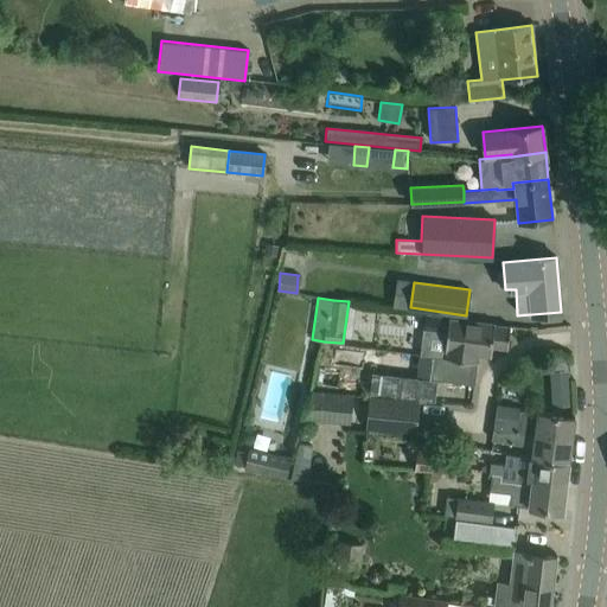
[(421,353),(422,353),(478,360),(478,355),(491,356),(492,342),(508,343),(510,326),(494,325),(494,324),(426,314),(421,353)]
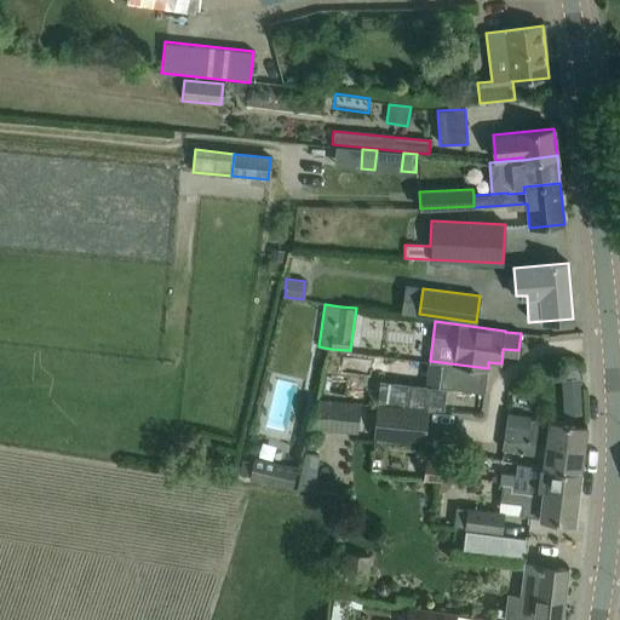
[(488,368),(431,361),(430,361),(426,385),(446,388),(484,392),(488,368)]
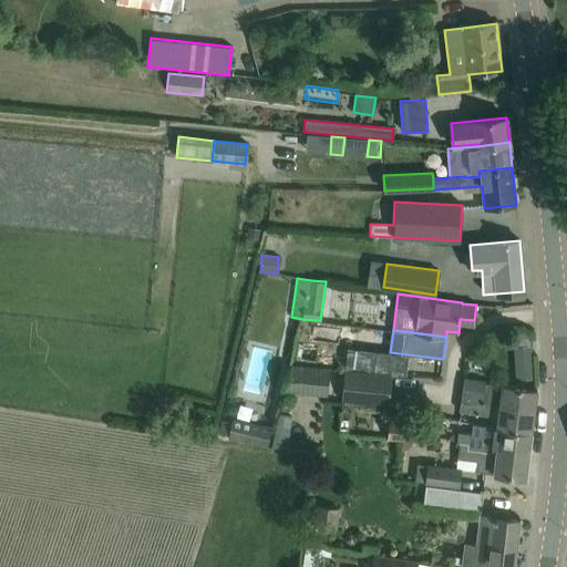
[(533,362),(532,346),(514,347),(515,363),(516,379),(534,378),(533,362)]
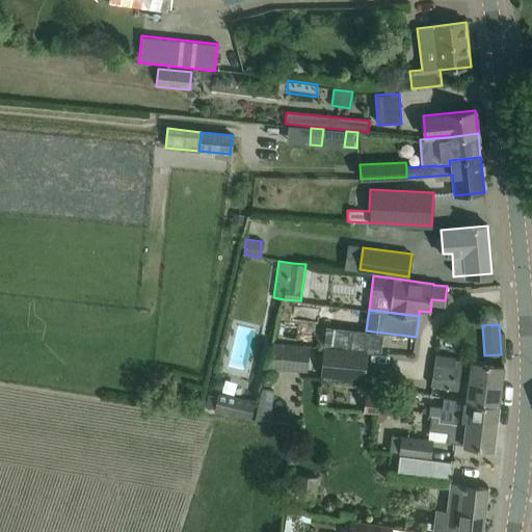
[(325,325),(323,344),(380,350),(382,333),(366,330),(325,325)]
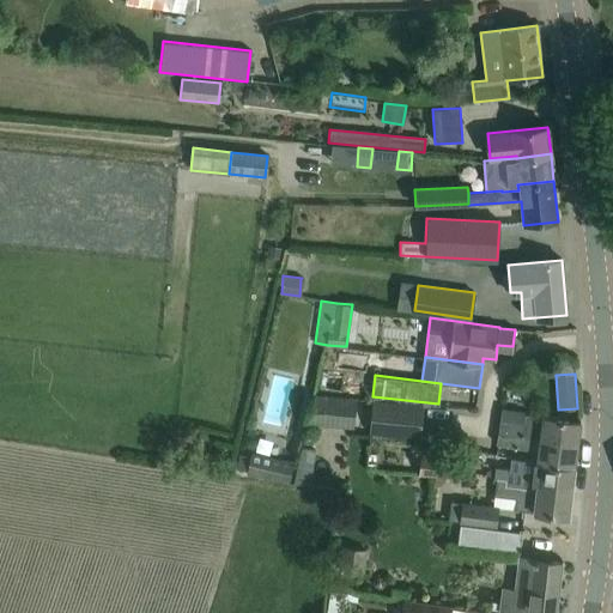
[(353,429),(356,399),(315,395),(308,425),(353,429)]
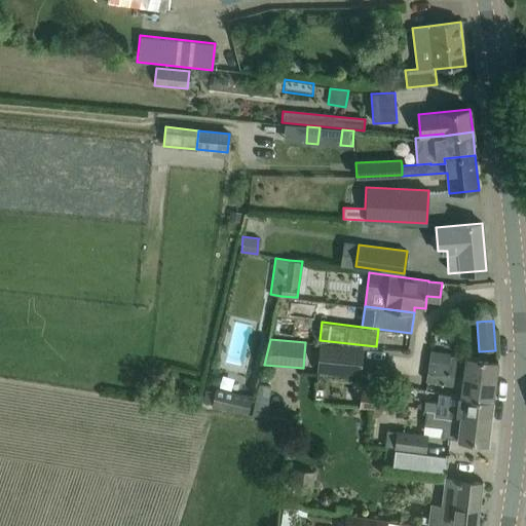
[(362,347),(327,344),(320,343),(316,372),(360,376),(362,347)]
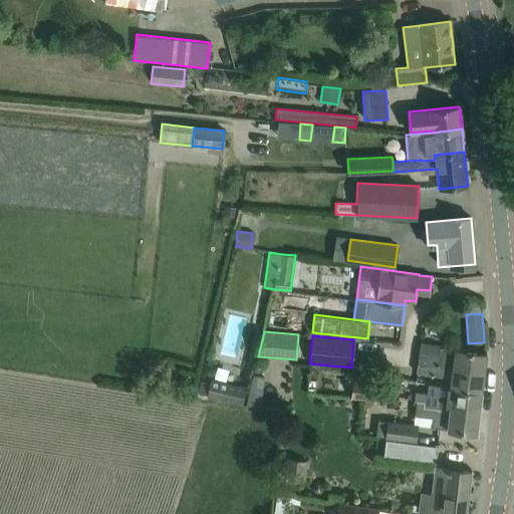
[(418,363),(484,371),(486,353),(439,347),(438,354),(419,351),(418,363)]
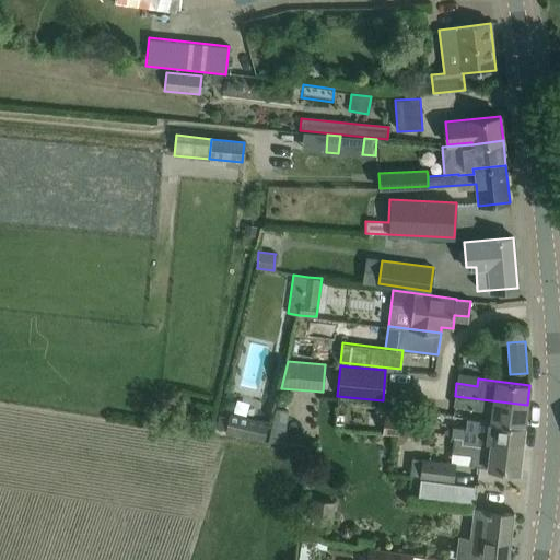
[(525,426),(527,405),(455,396),(454,406),(494,410),(493,422),(525,426)]
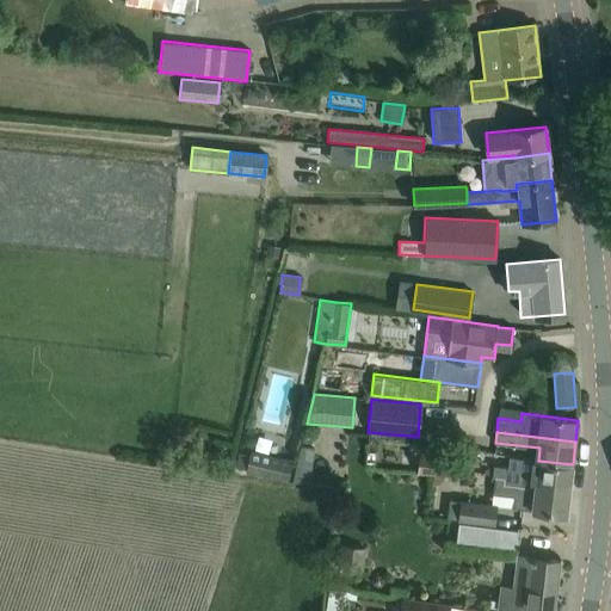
[(309,483),(314,448),(301,446),(292,482),(309,483)]
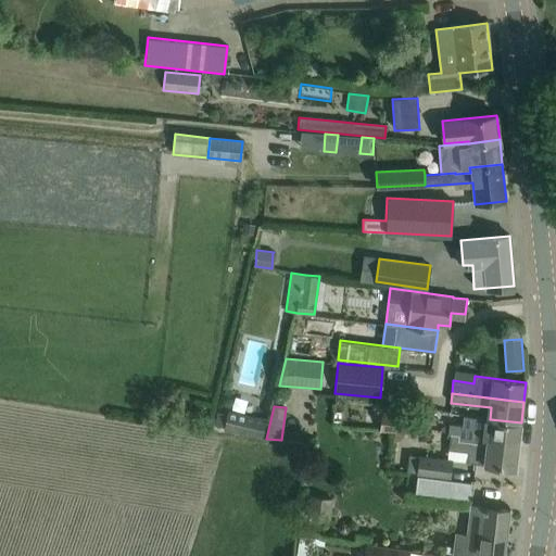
[(266,419),(245,414),(228,411),(224,430),(240,434),(261,440),(266,419)]
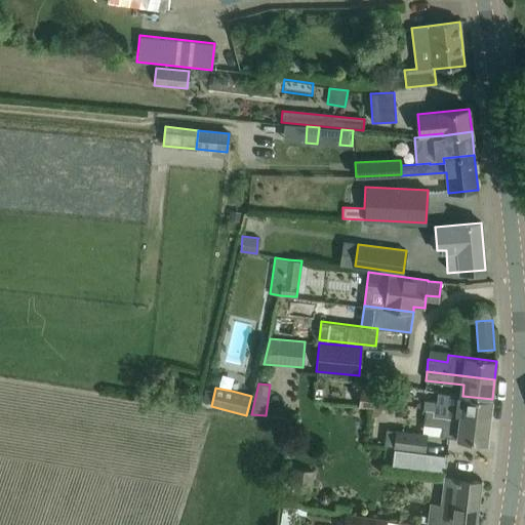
[(365,405),(388,407),(389,393),(366,391),(365,405)]
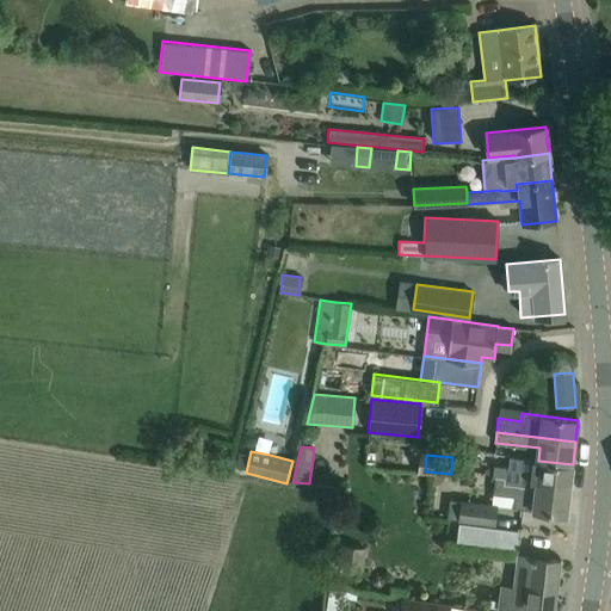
[(569,486),(573,464),(538,461),(537,462),(532,462),(531,471),(494,467),(493,476),(494,476),(494,479),(508,481),(508,487),(537,491),(537,482),(569,486)]
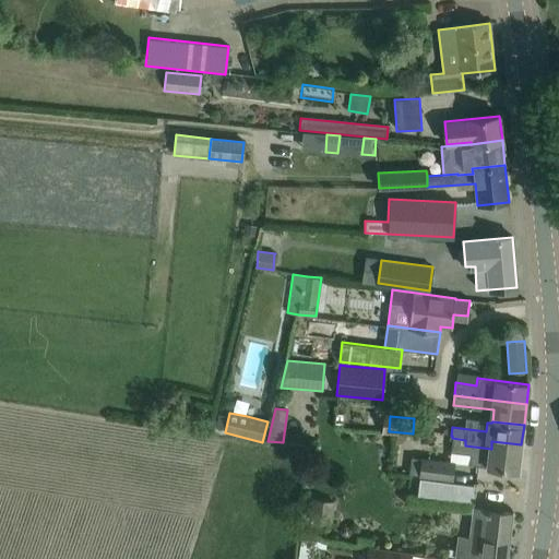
[(518,471),(521,444),(491,441),(491,449),(465,445),(465,440),(452,438),(451,452),(470,454),(468,464),(518,471)]
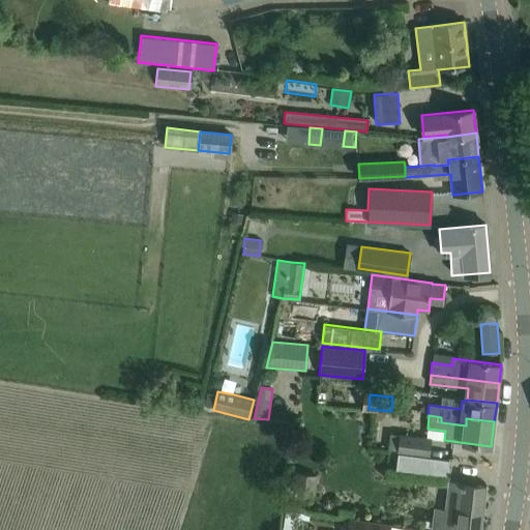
[(431,439),(399,435),(396,451),(429,454),(431,439)]
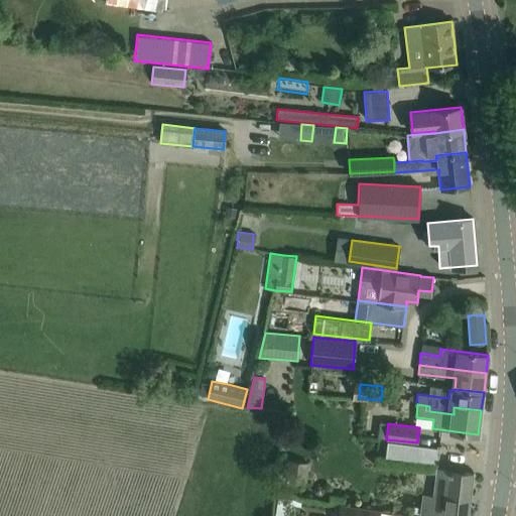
[(387,441),(385,457),(437,464),(439,447),(387,441)]
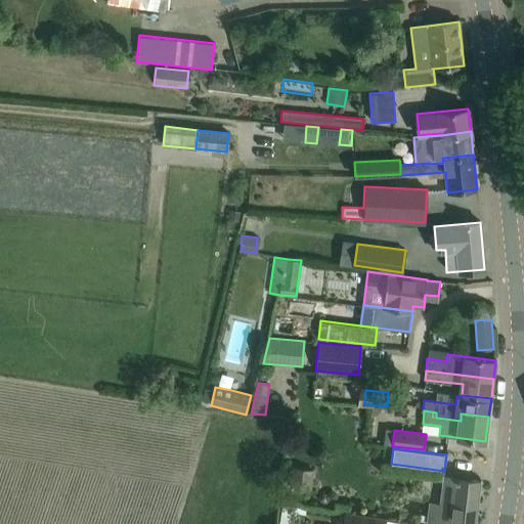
[(290,489),(311,492),(314,470),(293,467),(290,489)]
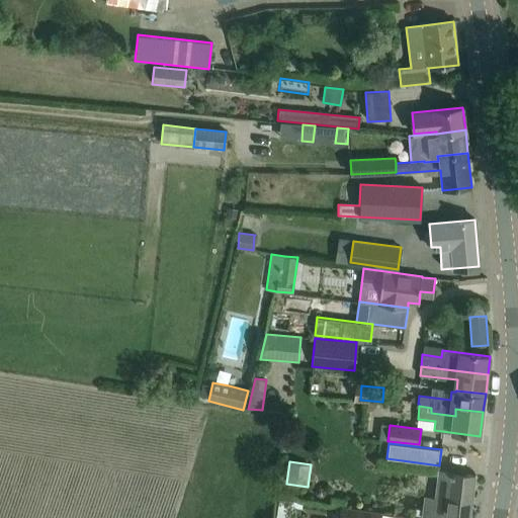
[(468,517),(473,475),(453,472),(438,470),(435,498),(423,496),(421,517),(432,517),(468,517)]
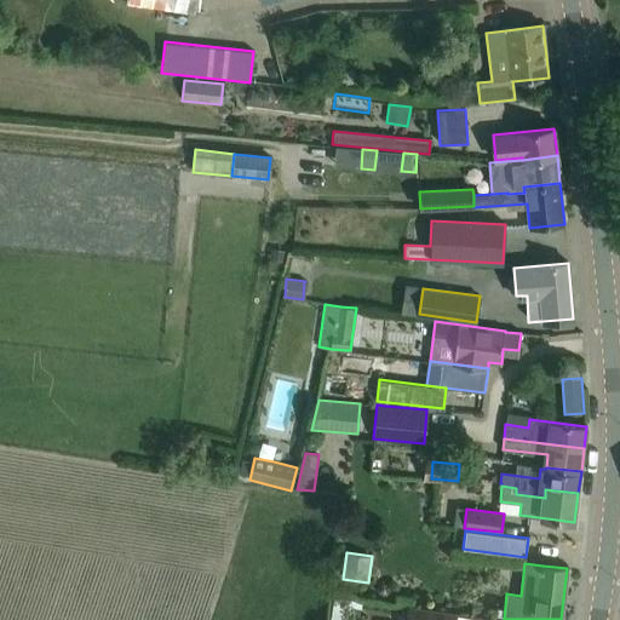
[(357,614),(359,589),(346,589),(345,613),(357,614)]
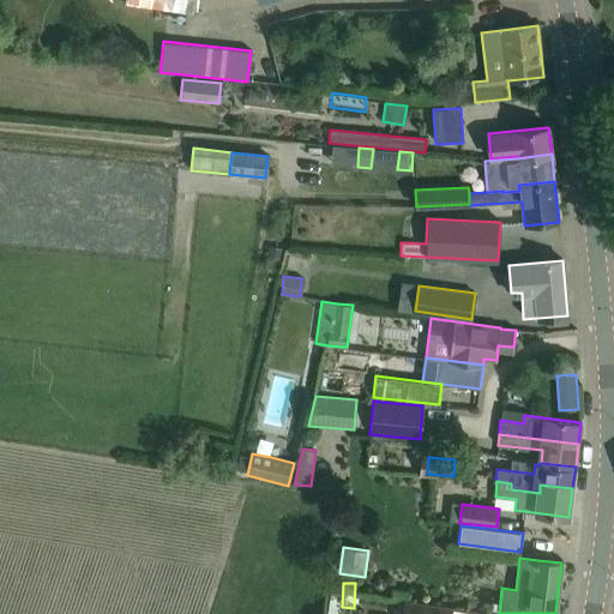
[(451,613),(452,608),(435,606),(404,601),(402,613),(451,613)]
